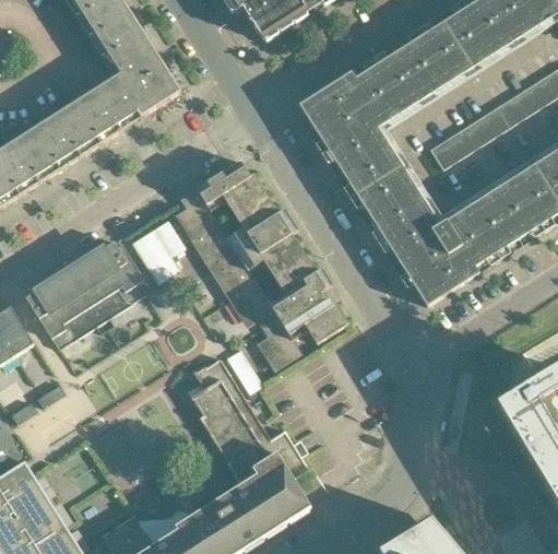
[(181,90),(126,3),(123,0),(66,0),(114,75),(140,116),(146,112),(181,90)]
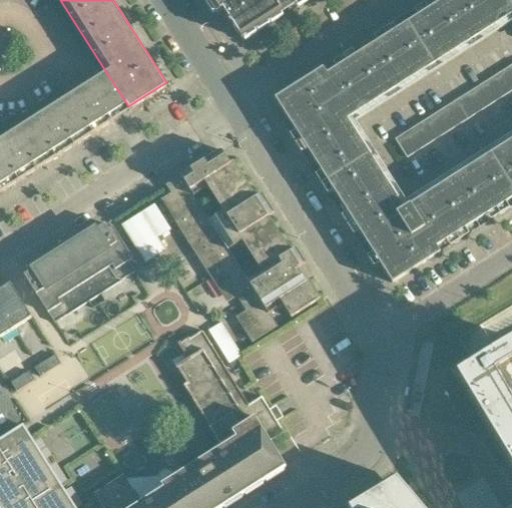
[(241,35),(297,0),(210,0),(216,9),(222,5),(241,35)]
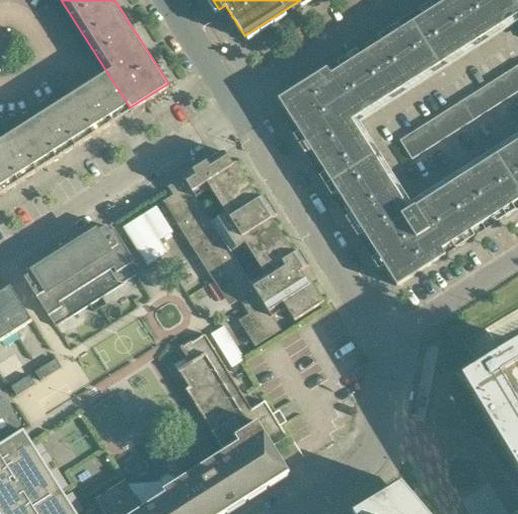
[(442,0),(433,6),(430,0),(428,0),(386,27),(390,33),(351,59),(347,52),(319,69),(350,117),(517,11),(517,8),(512,0),(442,0)]
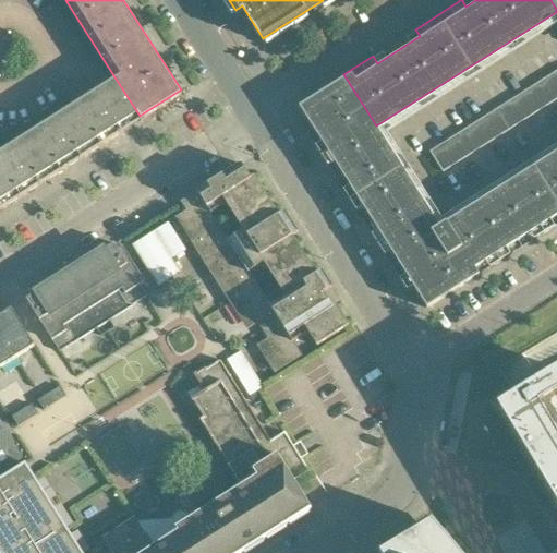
[(428,146),(442,167),(458,157),(475,146),(492,135),(508,125),(524,115),(542,104),(556,94),(556,65),(545,73),(529,84),(512,94),(495,105),(479,116),(462,125),(446,136),(428,146)]
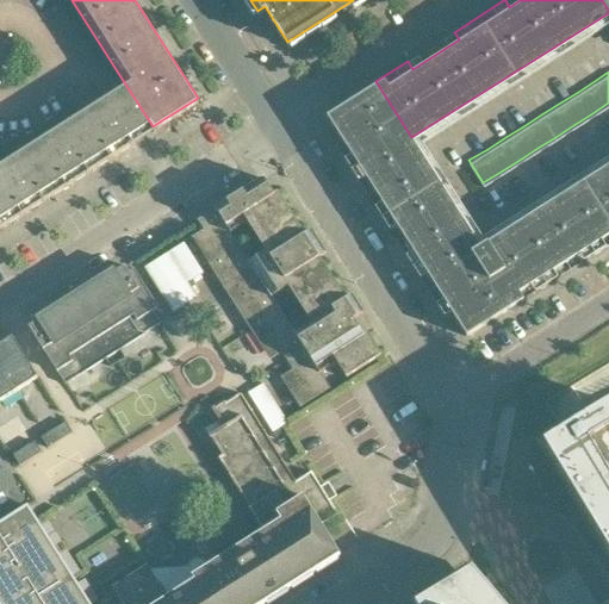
[(446,191),(411,137),(376,81),(327,112),(341,136),(334,141),(366,192),(373,187),(396,222),(446,191)]
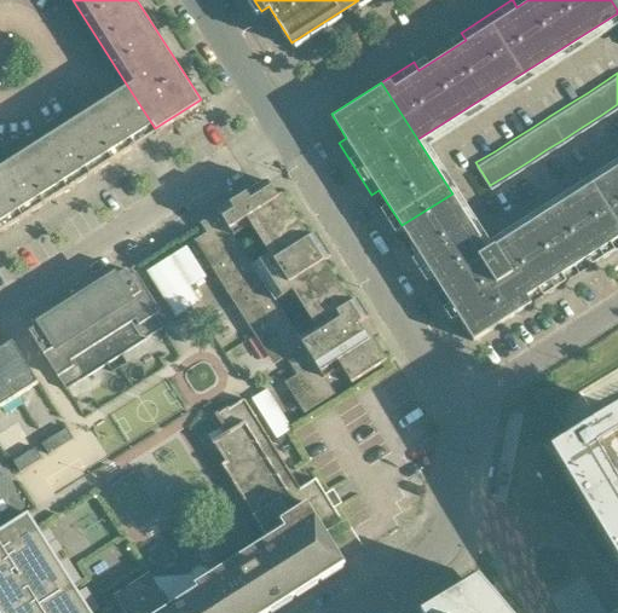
[(0,226),(136,140),(155,128),(126,84),(0,162),(0,226)]
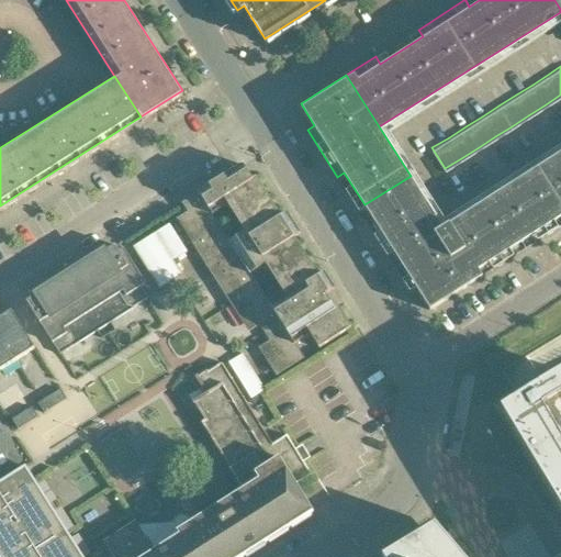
[(560,148),(536,165),(549,187),(560,204),(560,148)]
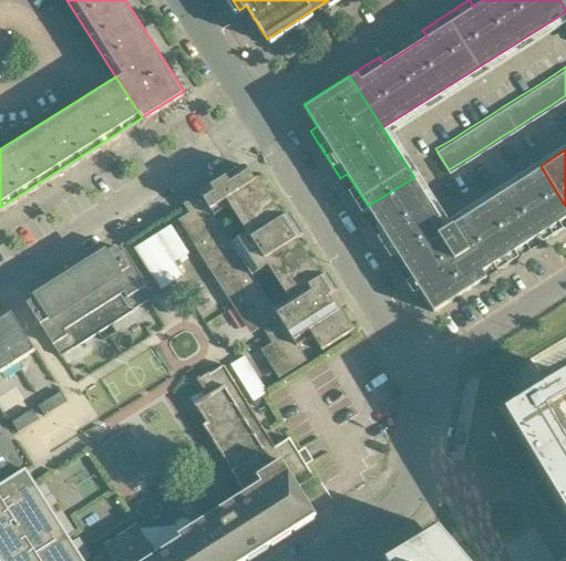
[(199,189),(183,200),(193,216),(185,220),(197,239),(222,224),(214,209),(229,199),(237,214),(269,194),(257,175),(256,175),(254,177),(245,165),(244,162),(242,163),(238,165),(232,169),(199,189)]
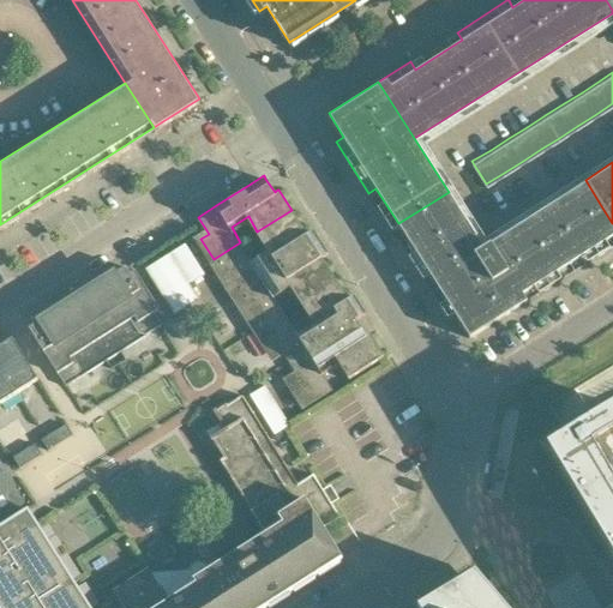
[(596,253),(612,242),(612,223),(600,204),(586,180),(482,246),(518,302),(523,300),(550,283),(546,276),(592,246),(596,253)]
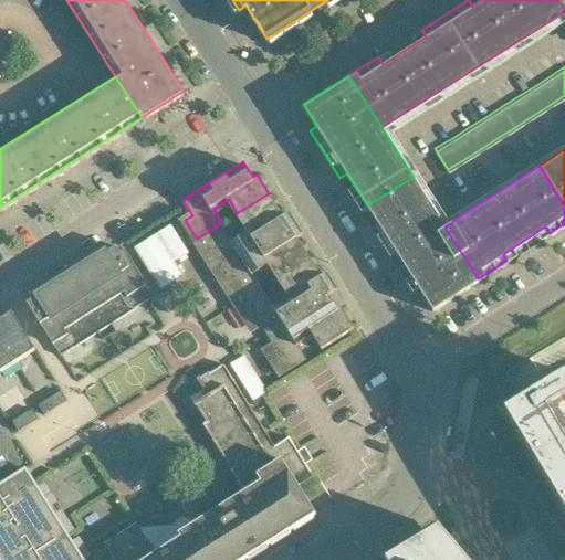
[(445,226),(414,177),(367,205),(387,239),(380,243),(410,289),(417,285),(431,308),(478,278),(445,226)]
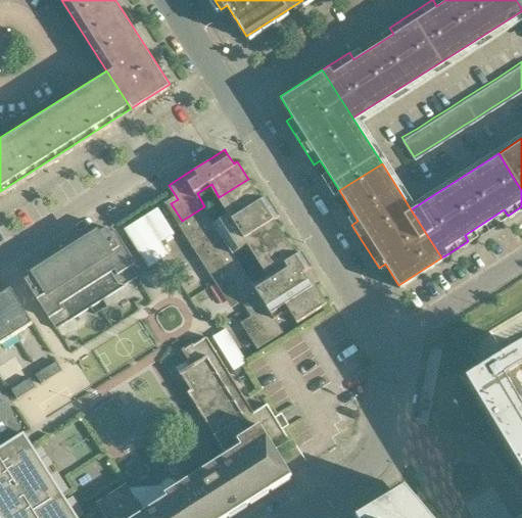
[(204,206),(182,221),(194,240),(191,242),(197,251),(223,235),(264,209),(272,204),(268,197),(266,194),(264,196),(261,198),(248,179),(219,197),(227,210),(212,219),(204,206)]
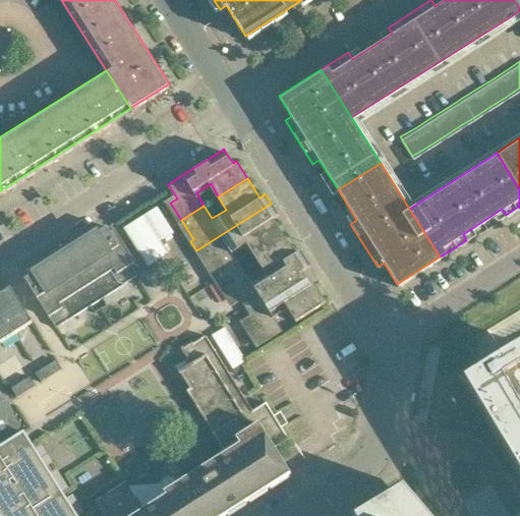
[(222,234),(196,250),(203,261),(206,259),(217,275),(239,261),(231,247),(245,239),(254,251),(283,234),(272,217),(275,215),(277,213),(275,210),(271,204),(263,209),(222,234)]
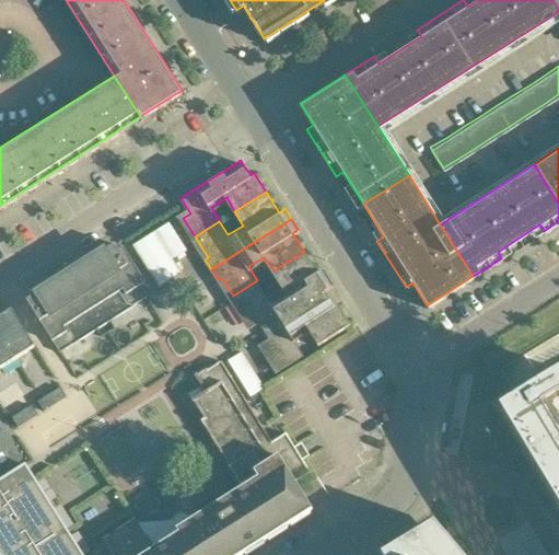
[(144,278),(121,243),(112,250),(108,244),(69,268),(103,321),(147,293),(139,281),(144,278)]
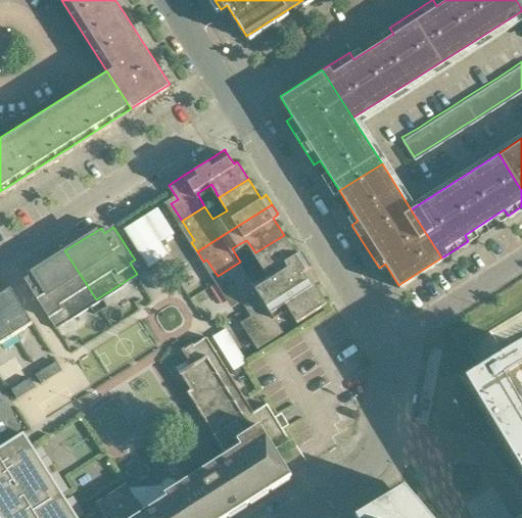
[(240,262),(218,276),(230,296),(237,291),(246,305),(301,271),(311,266),(300,250),(295,253),(284,235),(255,252),(263,264),(247,274),(240,262)]
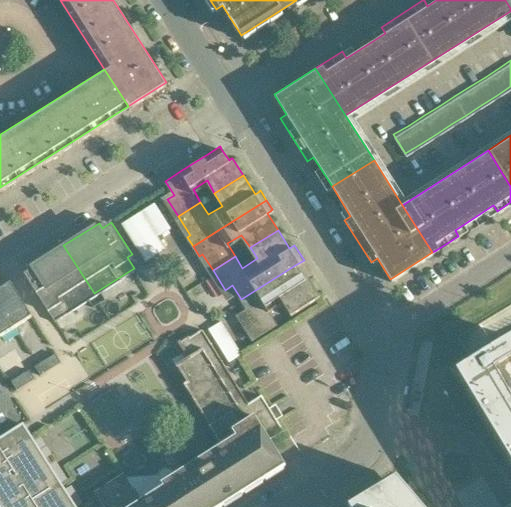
[(94,293),(63,245),(28,267),(31,273),(26,276),(53,319),(67,310),(94,293)]
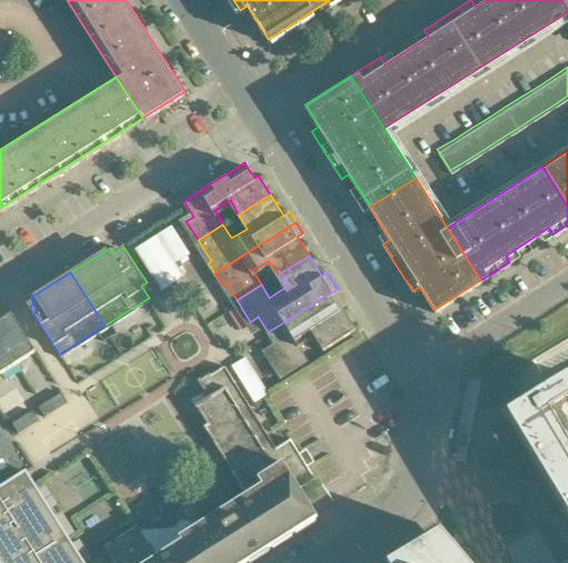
[(210,311),(232,301),(225,285),(202,295),(210,311)]
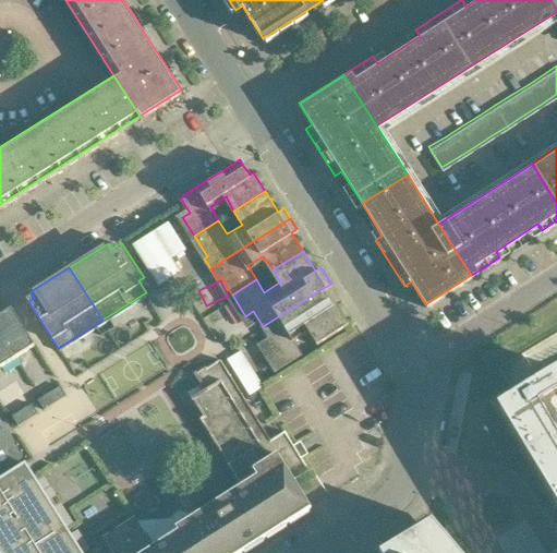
[(165,287),(157,291),(169,310),(177,304),(165,287)]
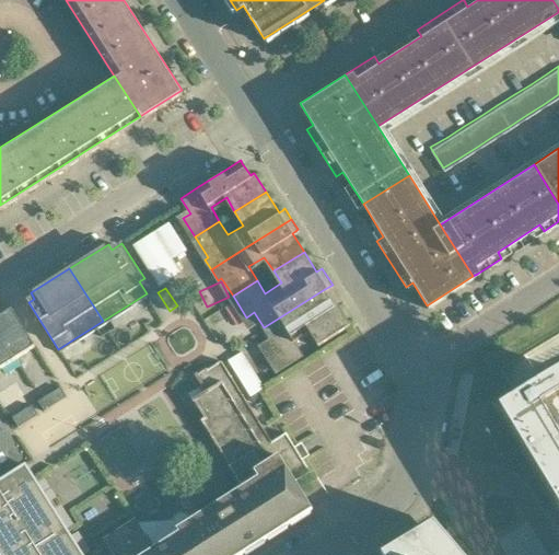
[(303,351),(293,338),(309,328),(317,343),(349,323),(336,302),(332,304),(323,290),(264,327),(272,342),(265,347),(278,368),(303,351)]
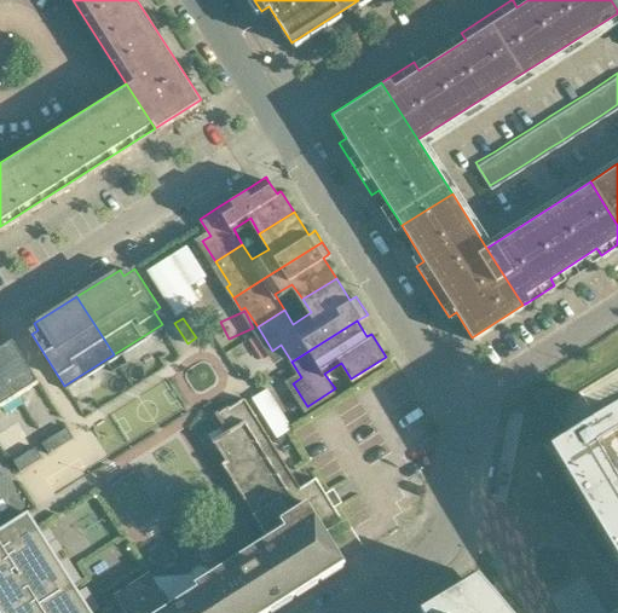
[(11,337),(4,343),(0,345),(0,399),(9,395),(36,377),(12,339),(11,337)]
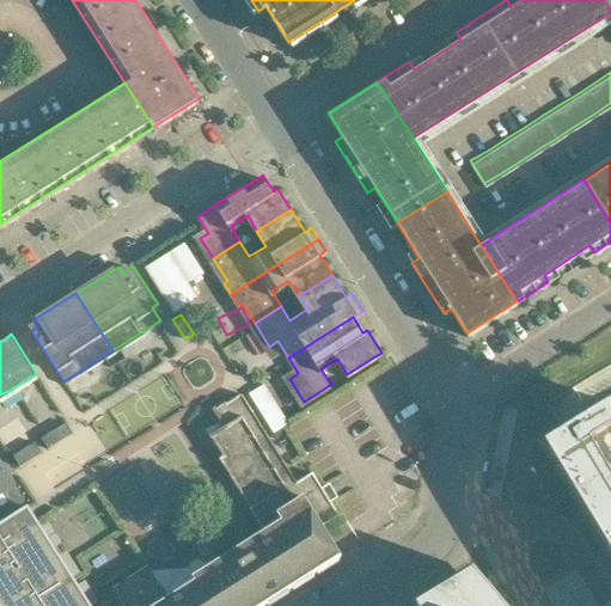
[(254,605),(340,552),(319,520),(337,509),(311,467),(295,477),(240,389),(225,397),(224,397),(214,403),(214,402),(211,404),(224,422),(208,432),(211,435),(212,434),(222,452),(219,454),(266,527),(208,564),(205,558),(202,556),(200,555),(196,554),(191,556),(188,558),(188,563),(148,565),(146,563),(112,585),(126,605),(254,605)]
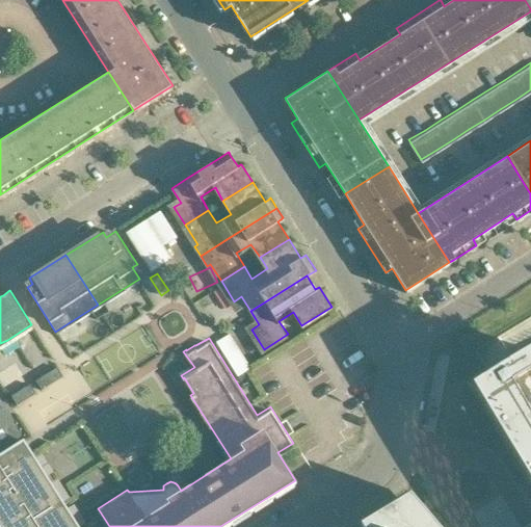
[(530,526),(530,349),(472,385),(530,482),(530,519),(528,522),(519,526),(439,526),(409,493),(360,523),(362,526),(530,526)]
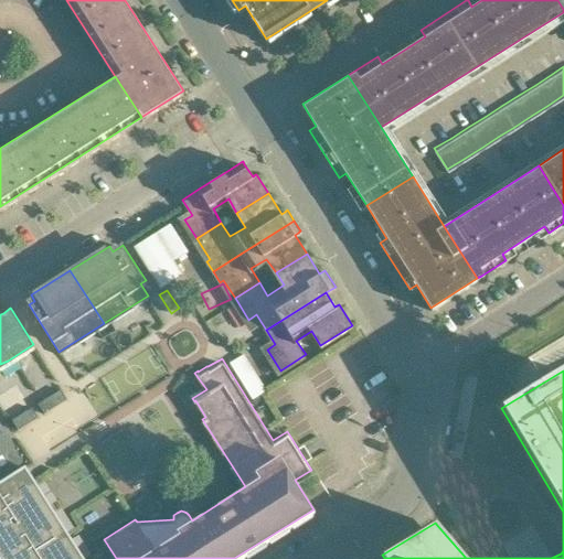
[(60,385),(36,399),(42,409),(65,395),(60,385)]
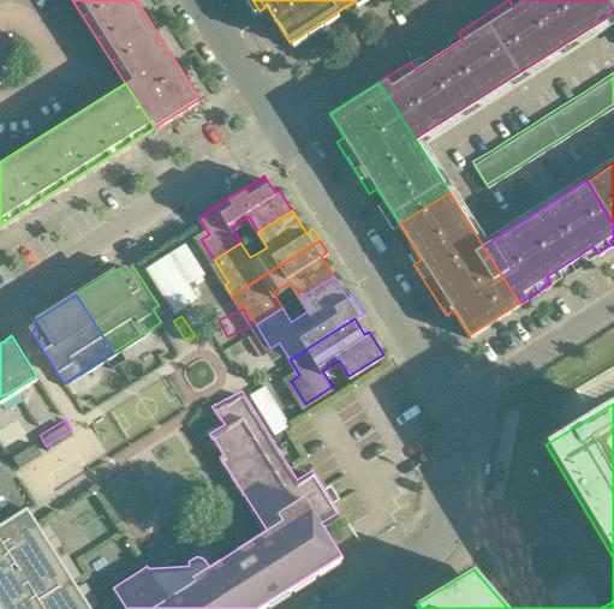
[(33,440),(11,453),(18,464),(40,449),(33,440)]
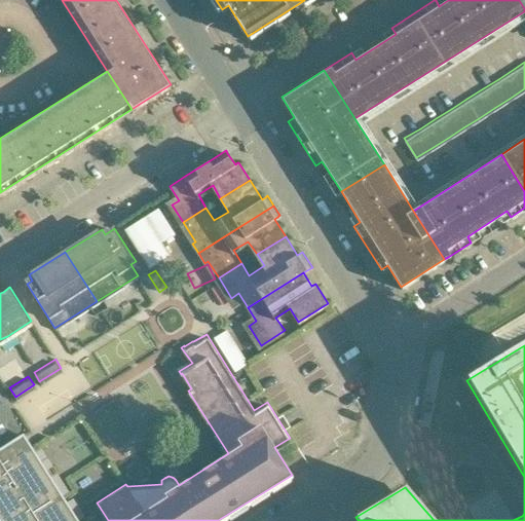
[(15,437),(6,421),(6,416),(5,410),(3,403),(0,399),(0,520),(78,520),(23,433),(15,437)]
